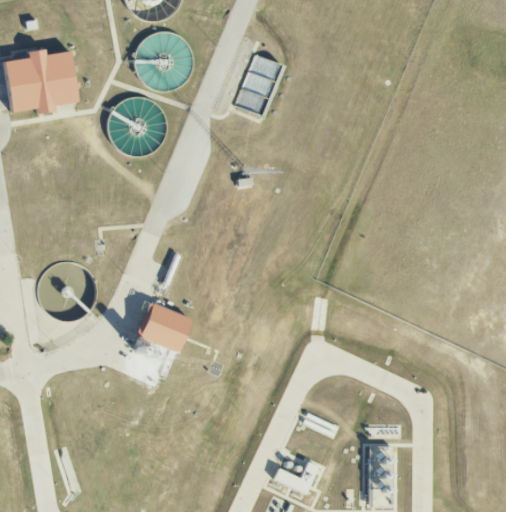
[(4,61),(11,112),(37,109),(38,114),(56,111),(55,105),(79,102),(71,51),(47,54),(46,48),(27,51),(28,57),(4,61)]
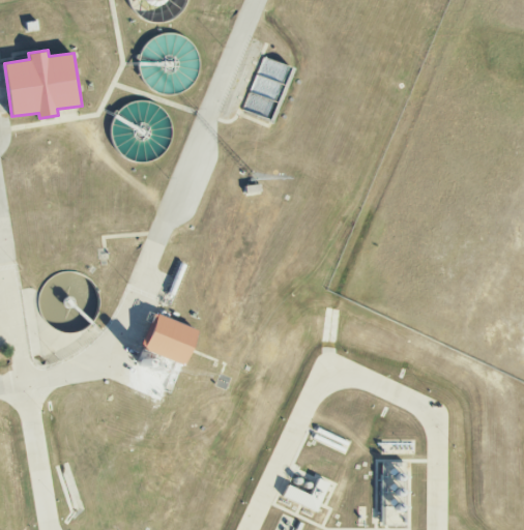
[(256,92),(265,96),(260,110),(255,108),(253,113),(271,120),(292,66),(270,57),(256,92)]
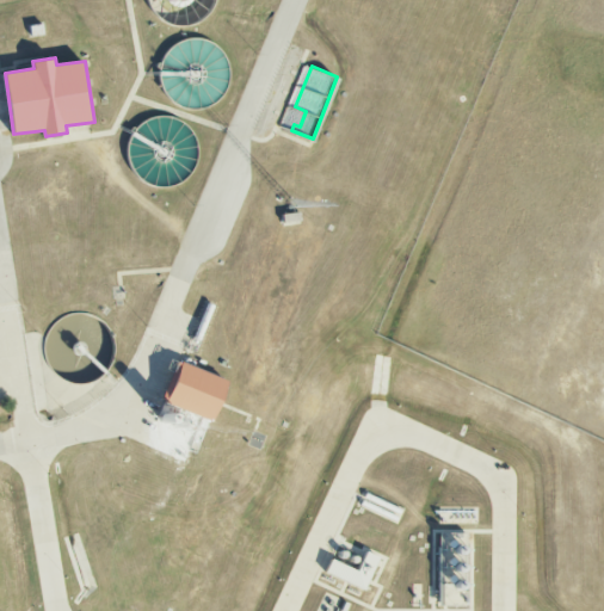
[(229,381),(182,360),(166,400),(213,419),(229,381)]
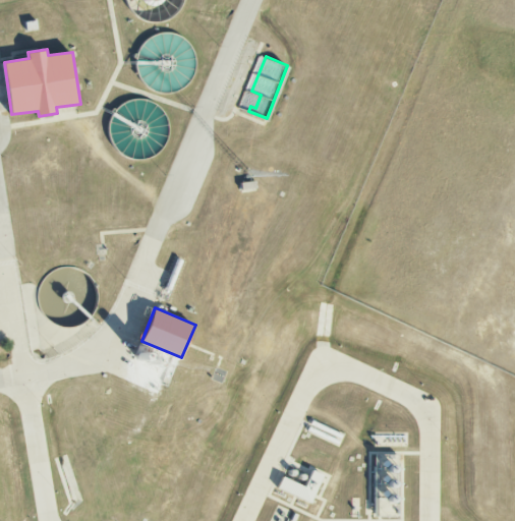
[(402,452),(377,453),(378,501),(403,500),(402,452)]
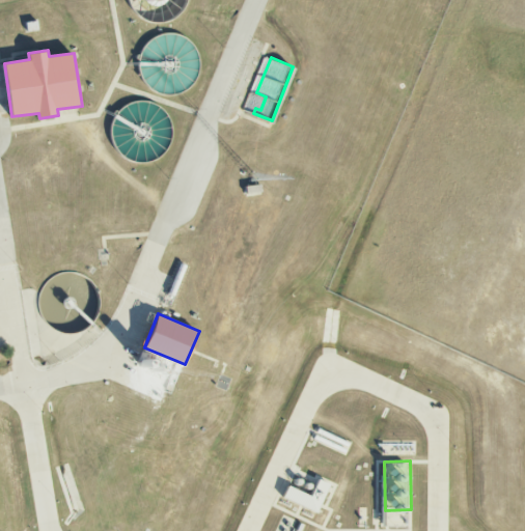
[(285,498),(321,512),(333,484),(320,478),(313,495),(291,485),(285,498)]
